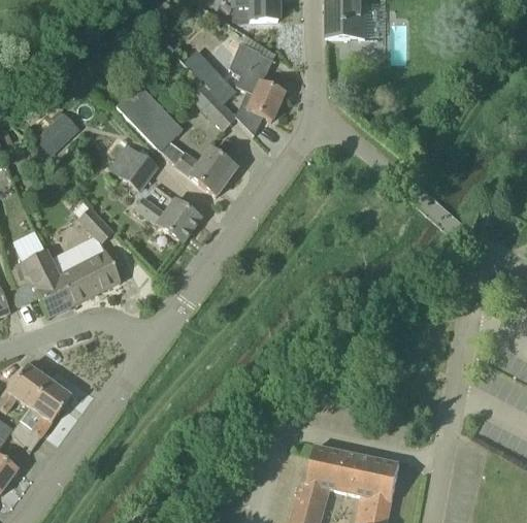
[(277,21),(276,0),(232,0),(233,20),(248,19),(248,21),(277,21)]
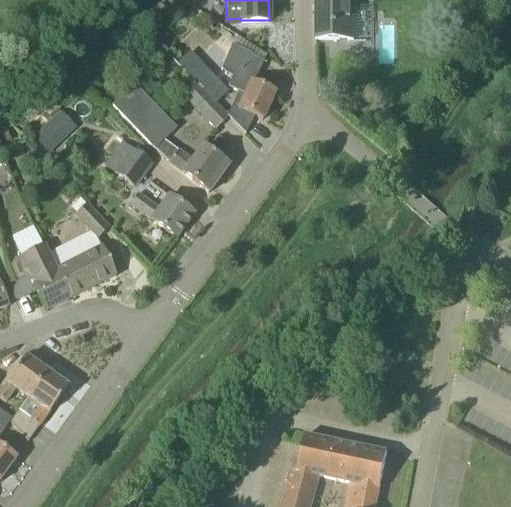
[(316,0),(317,36),(319,36),(355,36),(354,0),(316,0)]
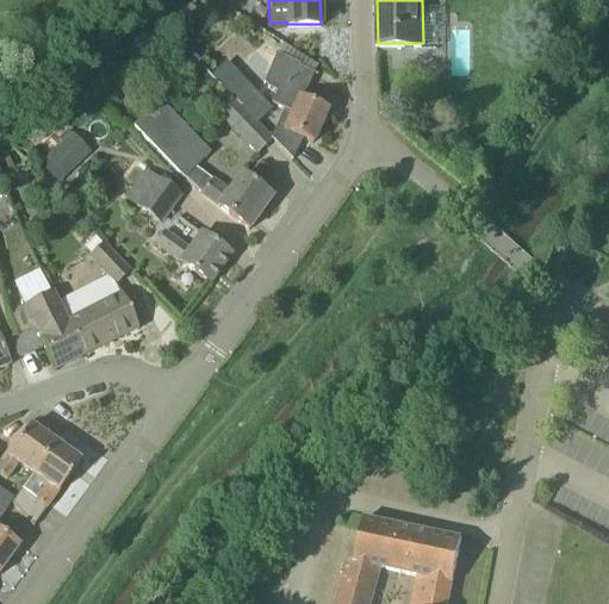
[(285,126),(314,139),(328,109),(302,97),(315,68),(302,62),(302,61),(279,50),(265,81),(278,87),(272,99),(292,109),(285,126)]
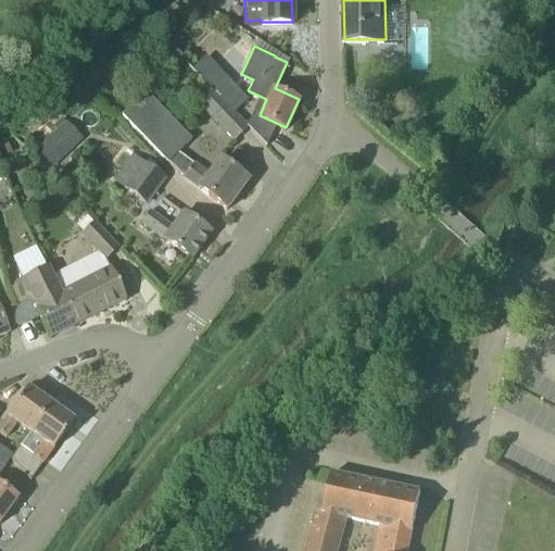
[(236,110),(247,98),(228,79),(217,90),(236,110)]
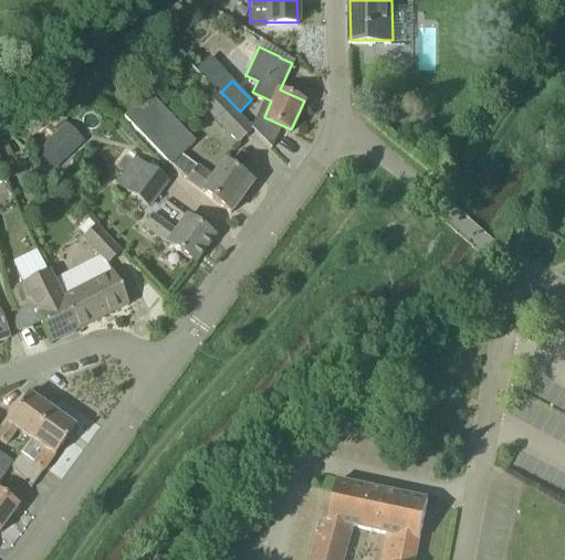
[(239,139),(253,126),(240,112),(221,92),(219,88),(203,104),(239,139)]
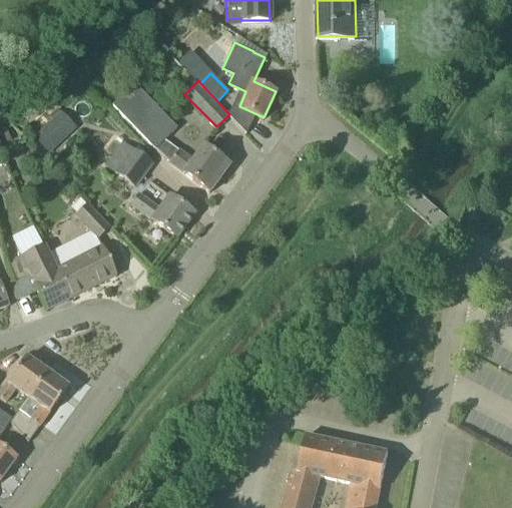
[(163,154),(170,161),(209,190),(220,175),(222,176),(228,168),(226,167),(229,164),(203,143),(192,158),(177,146),(176,148),(162,138),(168,132),(175,125),(134,82),(113,102),(163,154)]
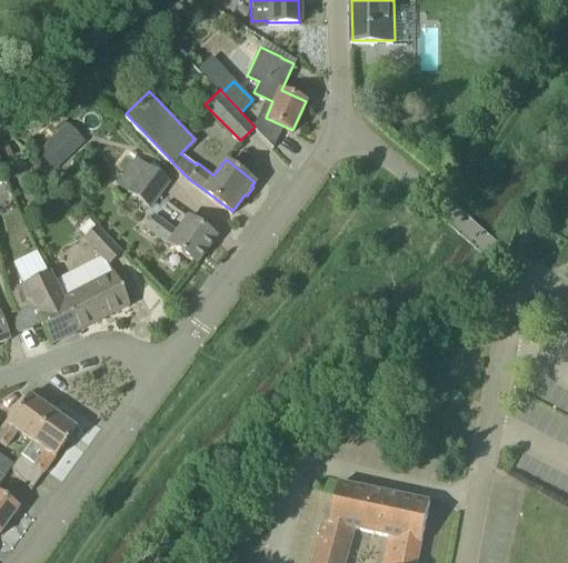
[(61,161),(83,140),(67,122),(45,143),(61,161)]
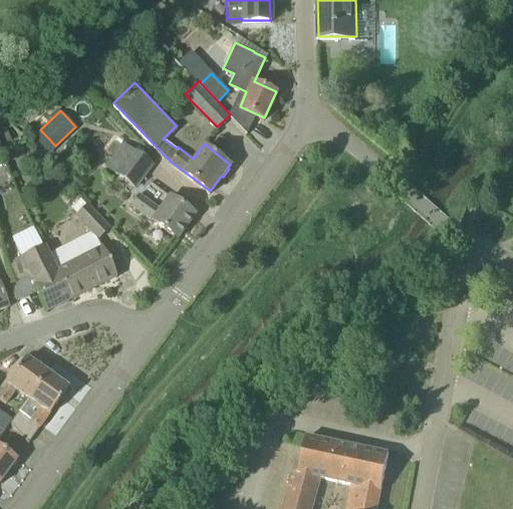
[(0,141),(1,145),(2,147),(13,143),(6,122),(0,123),(0,141)]
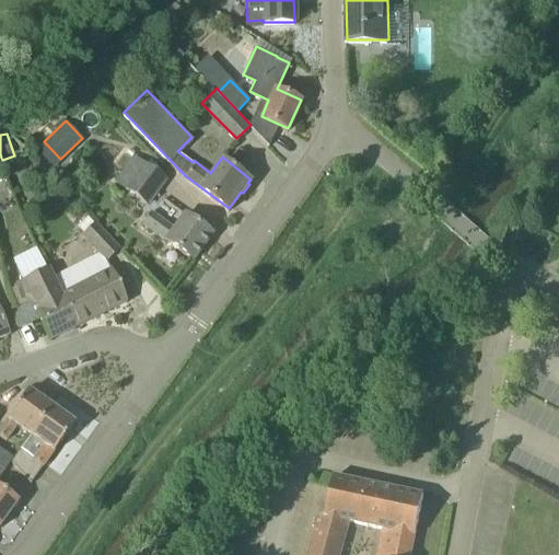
[(148,203),(166,178),(143,161),(125,186),(148,203)]
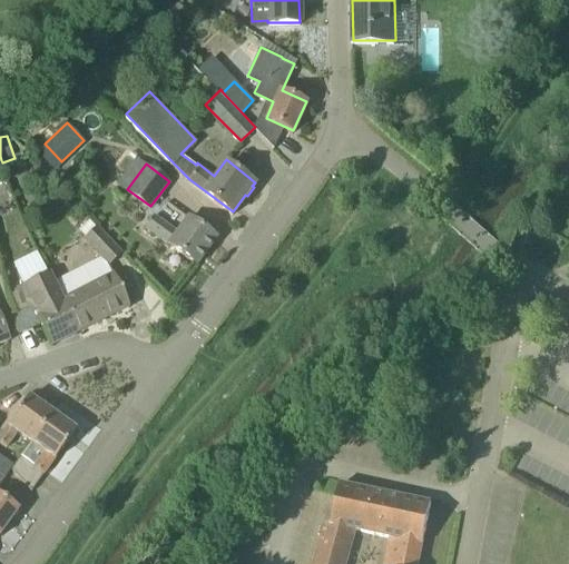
[(177,229),(155,213),(146,225),(196,261),(216,235),(188,215),(177,229)]
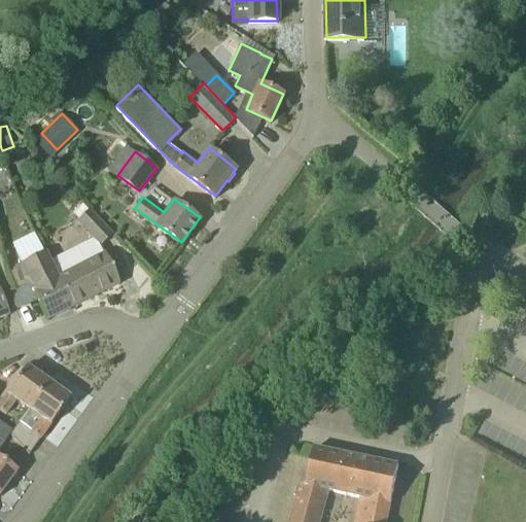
[(113,231),(90,207),(89,208),(82,202),(73,211),(78,216),(76,217),(101,243),(113,231)]
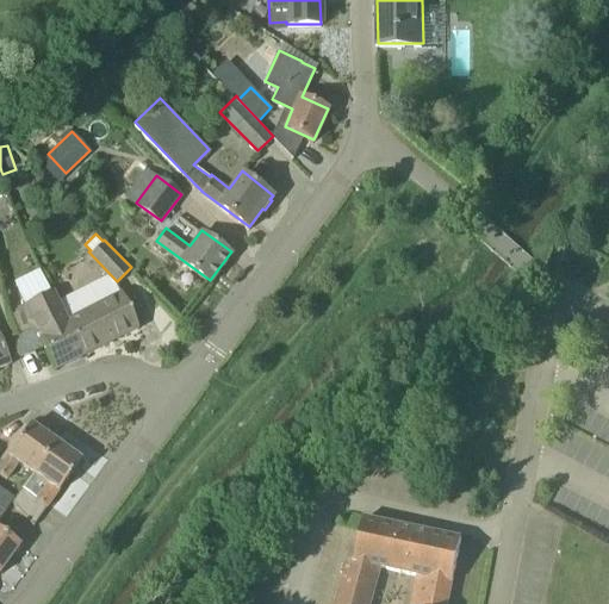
[(572,248),(561,246),(559,259),(560,260),(569,261),(570,260),(572,248)]
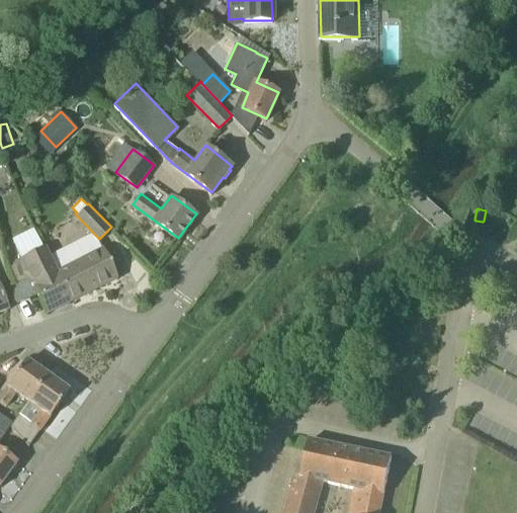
[(71,300),(53,261),(44,244),(21,255),(8,262),(16,283),(31,277),(48,312),(71,300)]
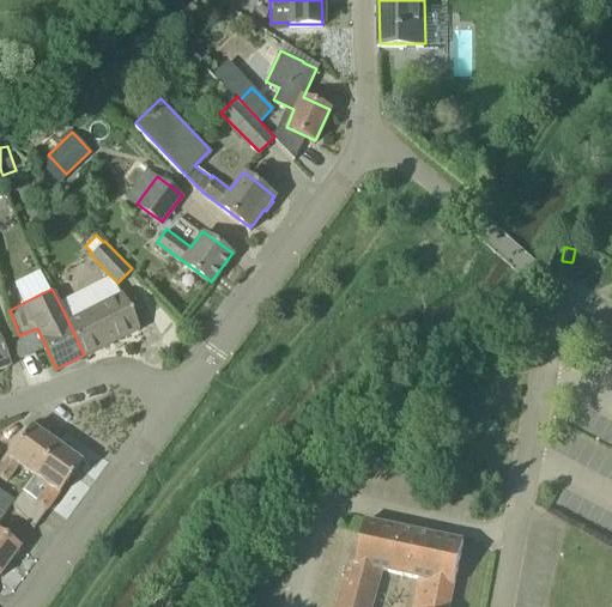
[(140,327),(122,291),(70,317),(65,308),(62,309),(84,354),(140,327)]
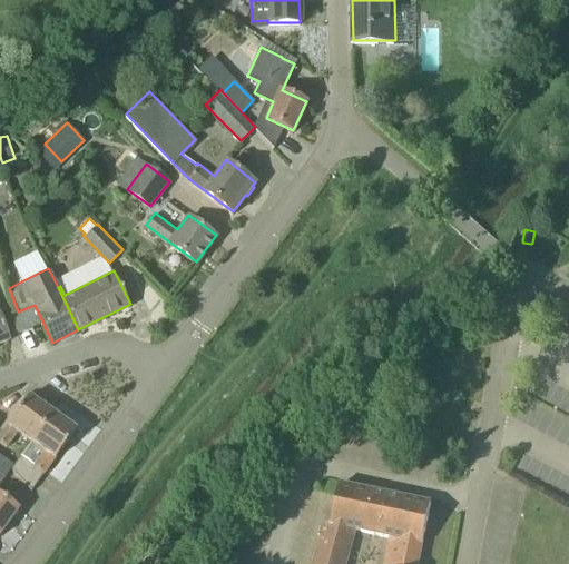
[(0,340),(9,337),(0,312),(0,340)]
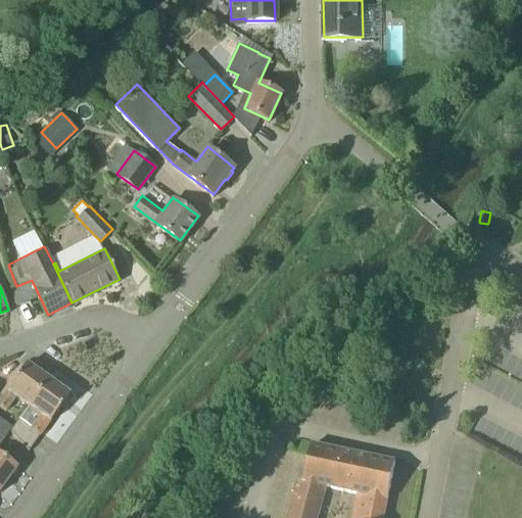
[(29,403),(47,377),(26,362),(0,397),(0,403),(6,408),(16,393),(29,403)]
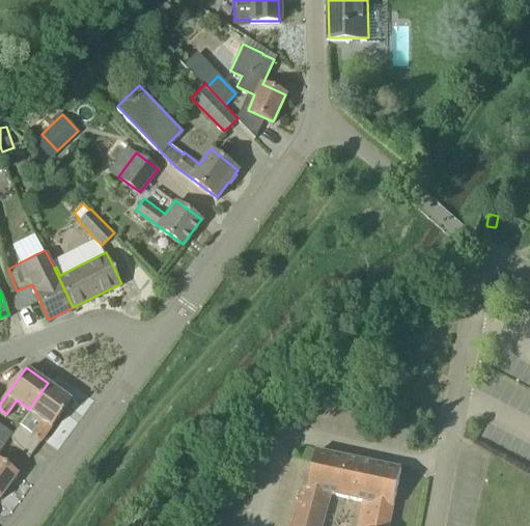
[(29,455),(71,399),(48,383),(29,409),(14,431),(10,435),(11,436),(29,455)]
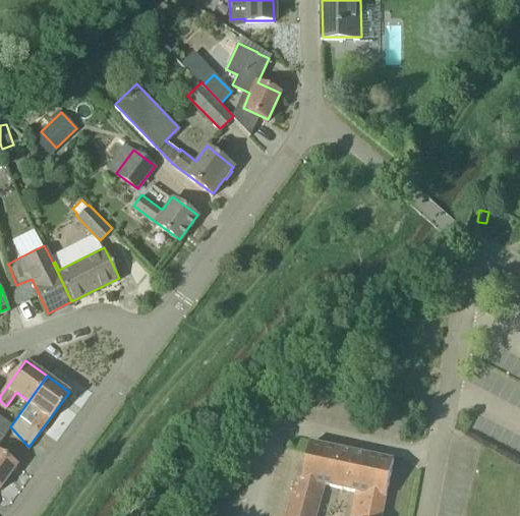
[(13,422),(0,413),(0,486),(17,463),(0,450),(0,443),(11,427),(10,426),(13,422)]
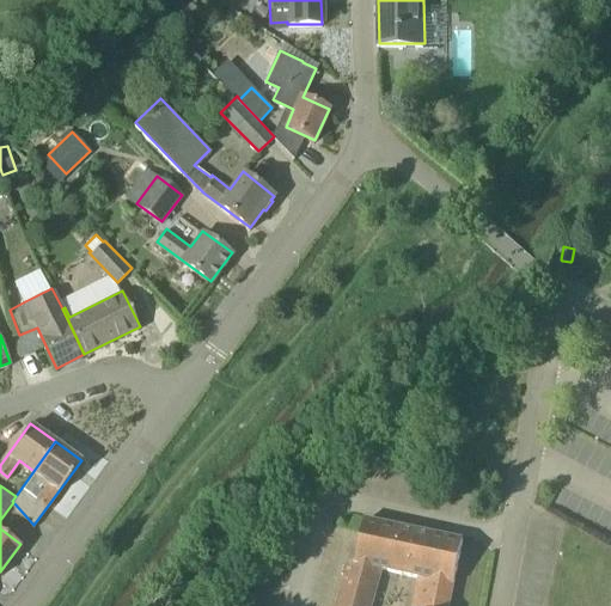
[(355,564),(382,570),(417,577),(454,586),(464,537),(366,516),(356,558),(355,564)]
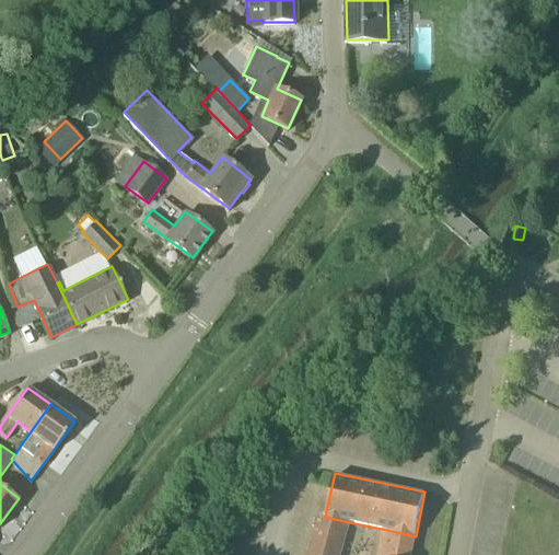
[(411,554),(416,536),(382,529),(376,554),(339,554),(349,522),(325,517),(326,511),(322,510),(309,554),(411,554)]
